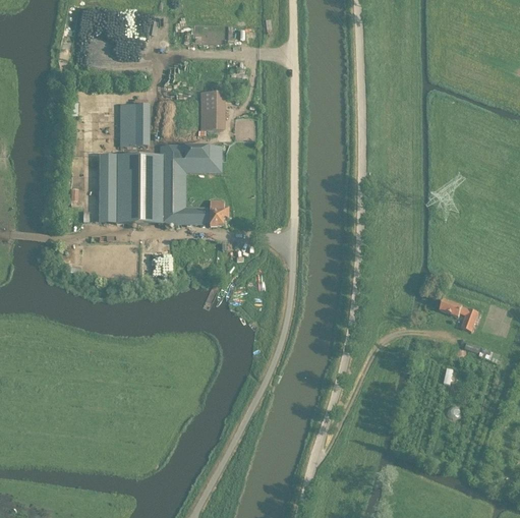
[(200,129),(221,129),(221,92),(200,92),(200,129)]
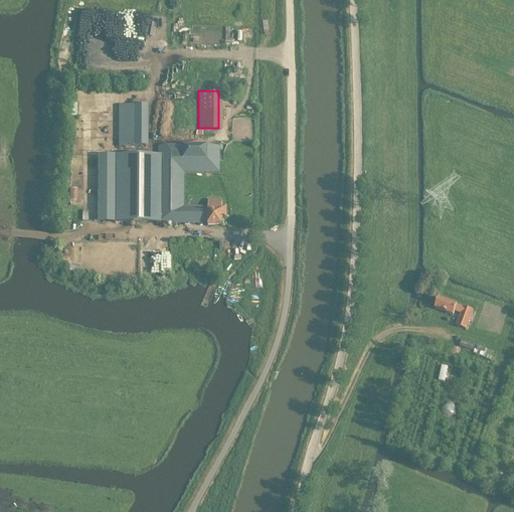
[(145,142),(145,102),(119,102),(118,142),(145,142)]
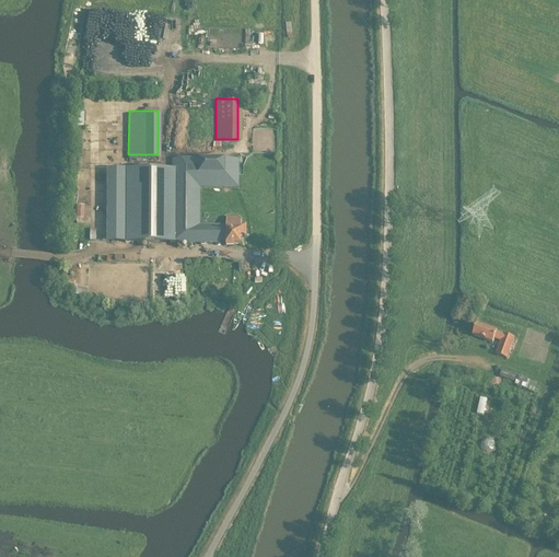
[(172,165),(107,165),(107,239),(219,240),(219,238),(225,238),(225,241),(240,241),(240,232),(245,232),(245,221),(241,221),(241,213),(225,213),(225,224),(219,224),(219,222),(199,222),(199,184),(237,184),(237,157),(172,155),(172,165)]
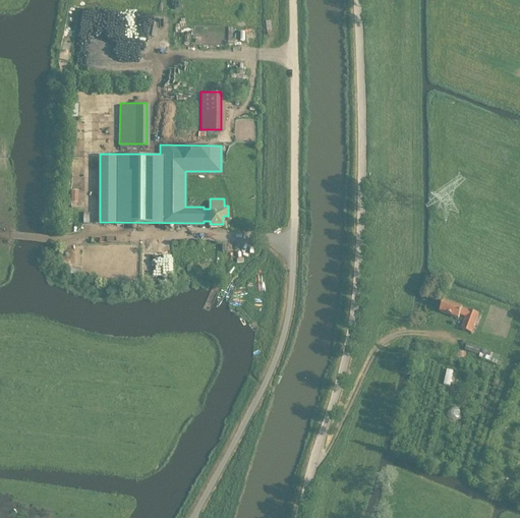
[(74,191),(85,192),(87,181),(74,180),(74,191)]
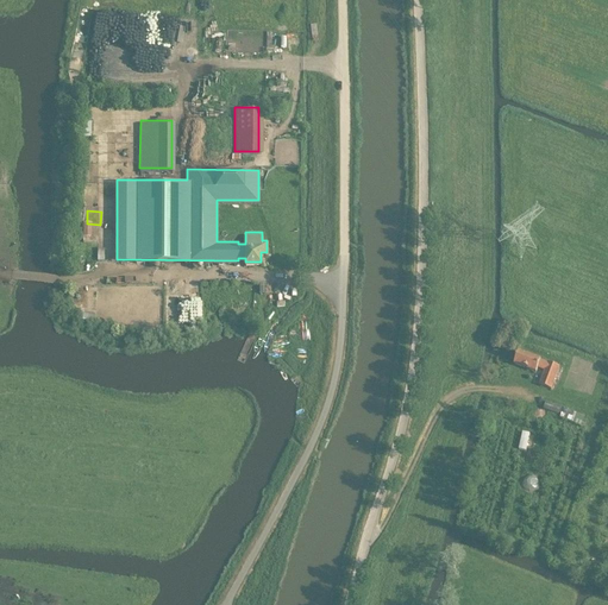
[(516,347),(512,359),(534,367),(537,363),(543,365),(537,380),(550,385),(558,363),(546,358),(545,359),(539,357),(539,355),(516,347)]
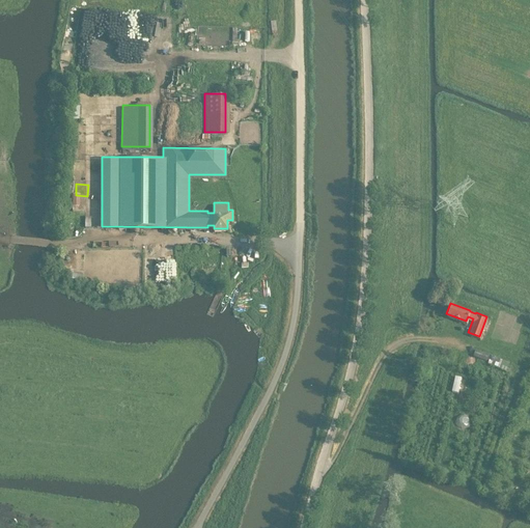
[(502,360),(505,353),(493,348),(490,355),(502,360)]
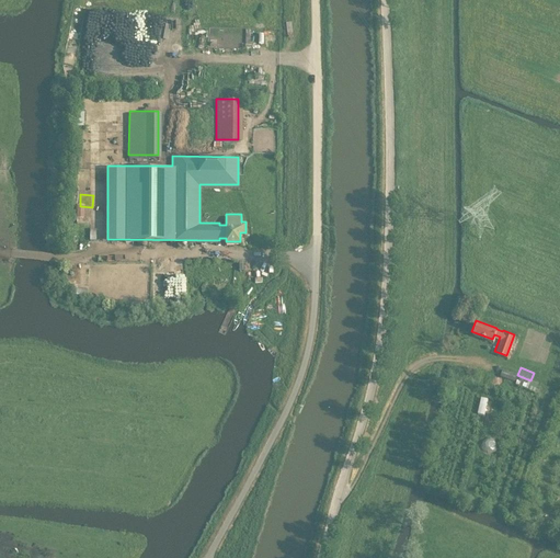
[(513,377),(515,371),(505,368),(504,375),(513,377)]
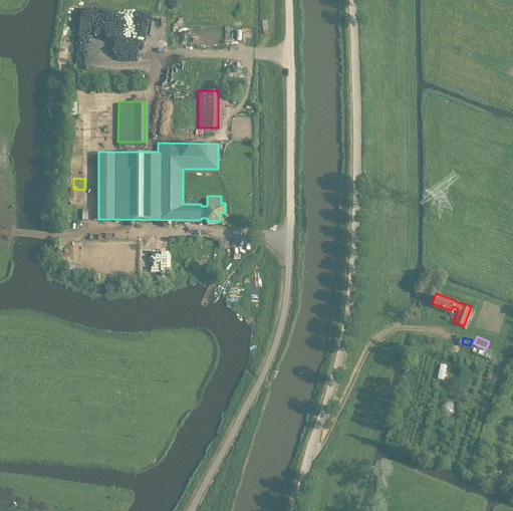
[(442,356),(440,372),(447,373),(449,357),(442,356)]
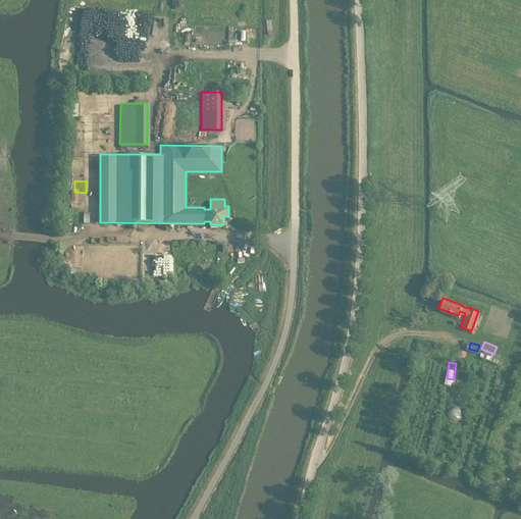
[(461,410),(460,401),(451,402),(452,411),(461,410)]
